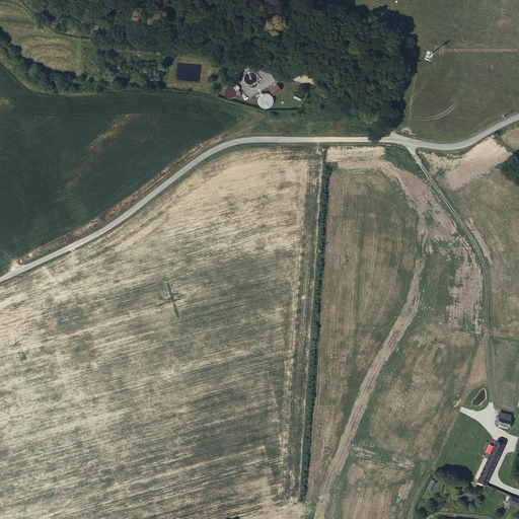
[(277,85),(270,89),(274,95),(281,90),(277,85)]
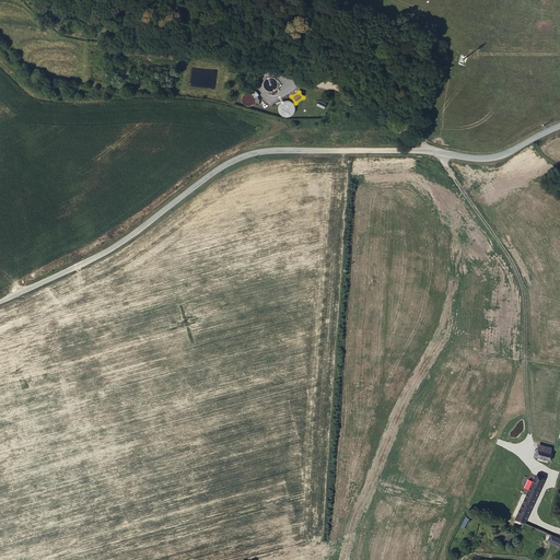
[(294,113),(294,112),(295,109),(295,107),(294,106),(293,104),(292,103),(291,102),(290,101),(288,101),(286,101),(284,101),(282,102),(281,103),(280,104),(279,105),(278,107),(278,109),(279,112),(279,113),(280,115),(282,116),(283,117),(286,117),(288,117),(290,117),(291,116),(293,115),(294,113)]
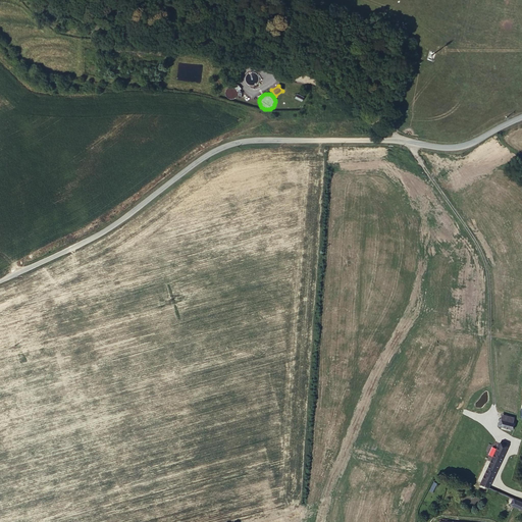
[(305,97),(297,94),(295,98),(302,102),(305,97)]
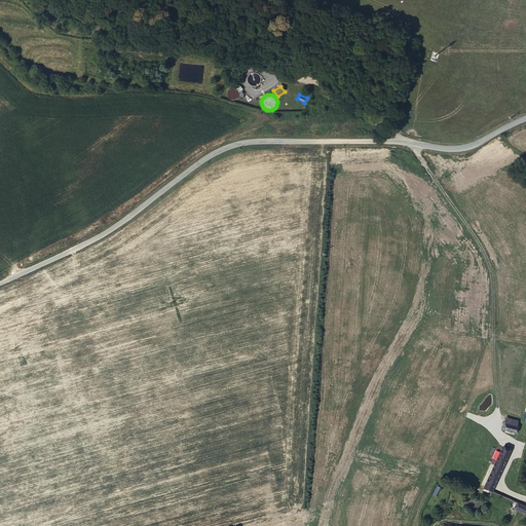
[(518,421),(505,416),(502,423),(515,428),(518,421)]
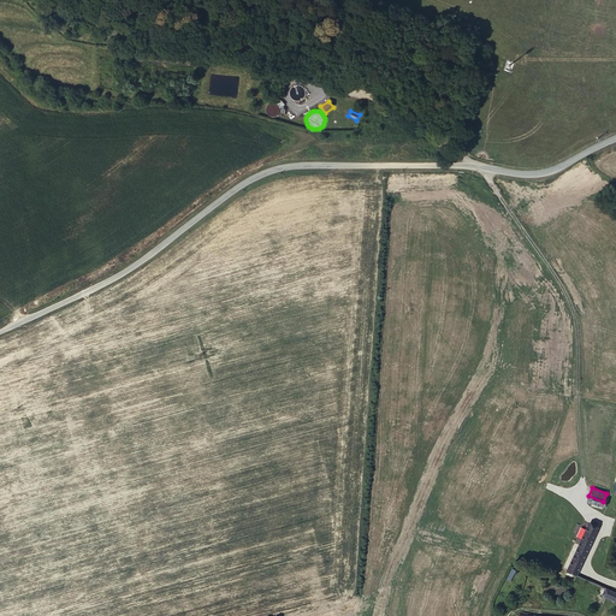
[(587,520),(567,568),(578,573),(599,525),(587,520)]
